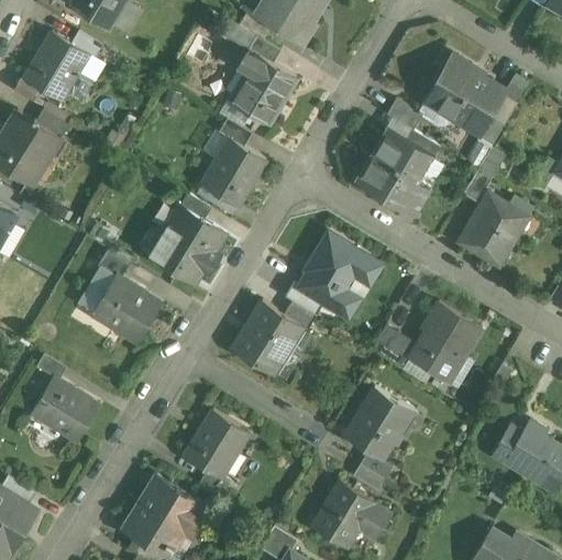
[(75,0),(70,8),(108,30),(125,0),(75,0)]
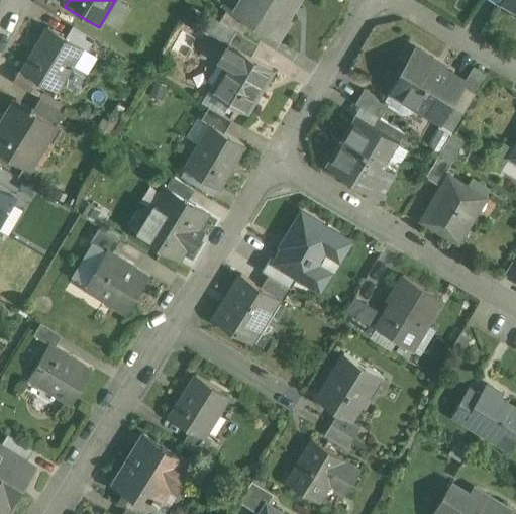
[(297,0),(243,0),(234,16),(234,17),(248,25),(277,42),(290,22),(286,19),(297,0)]
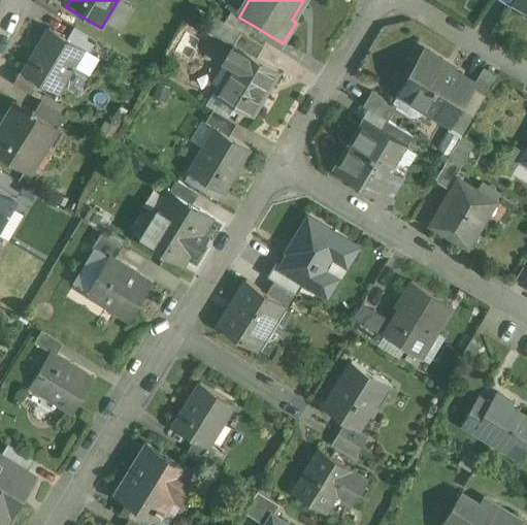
[(526,0),(511,0),(506,7),(507,8),(509,5),(526,14),(526,0)]
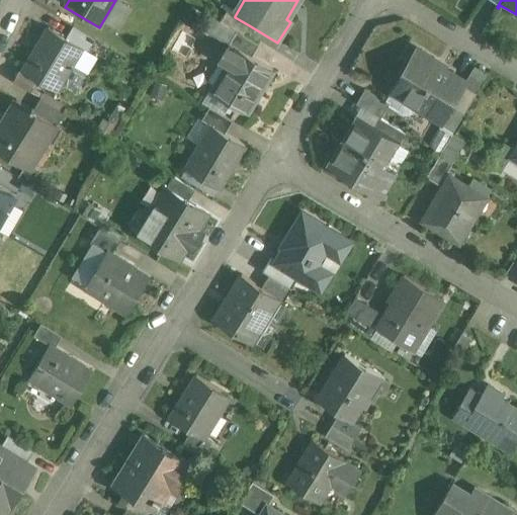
[(235,16),(227,11),(219,24),(236,34),(242,37),(249,25),(235,17),(235,16)]
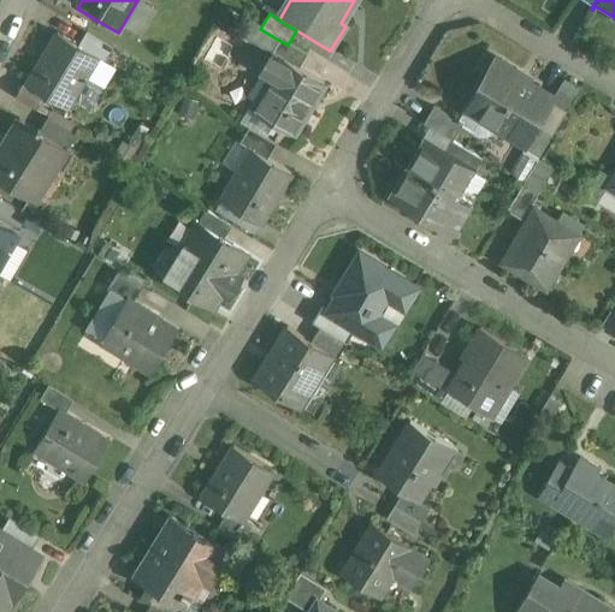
[(112,49),(86,33),(77,47),(96,59),(104,64),(112,49)]
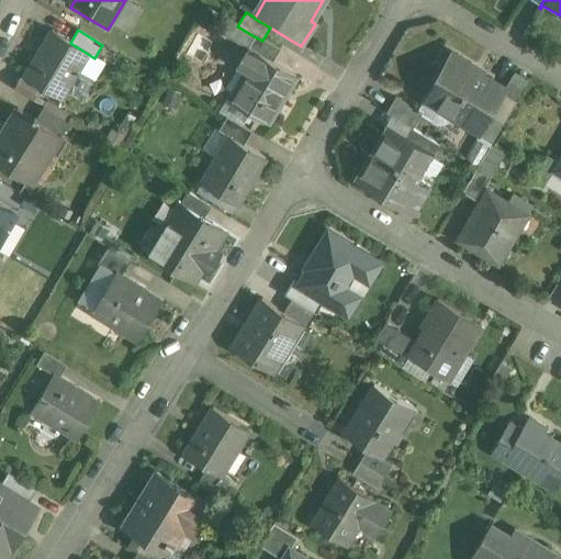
[(70,43),(52,32),(23,79),(60,101),(88,54),(70,43)]
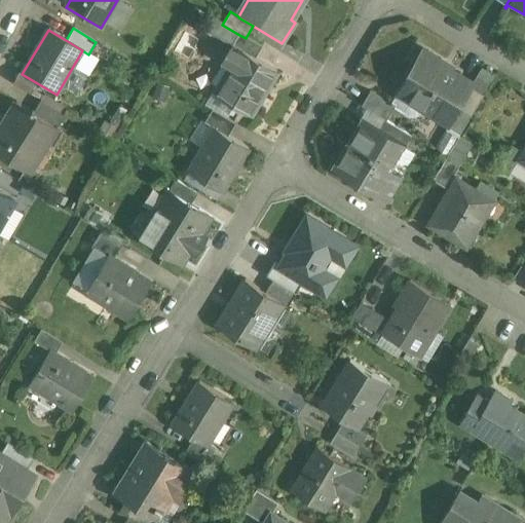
[(246,38),(239,35),(231,47),(241,52),(255,61),(262,48),(246,38)]
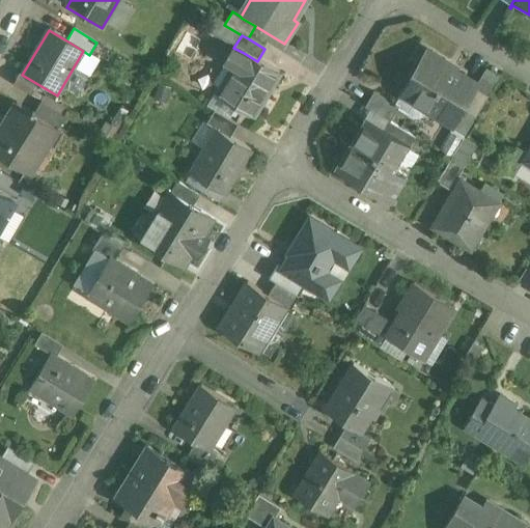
[(257,61),(244,53),(217,96),(252,117),(278,74),(257,61)]
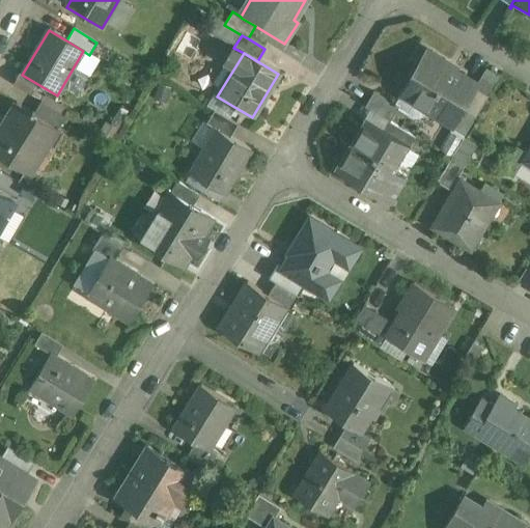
[(453,76),(443,70),(445,65),(425,53),(399,95),(400,96),(401,96),(427,112),(430,108),(455,123),(463,112),(475,90),(477,87),(454,74),(453,76)]
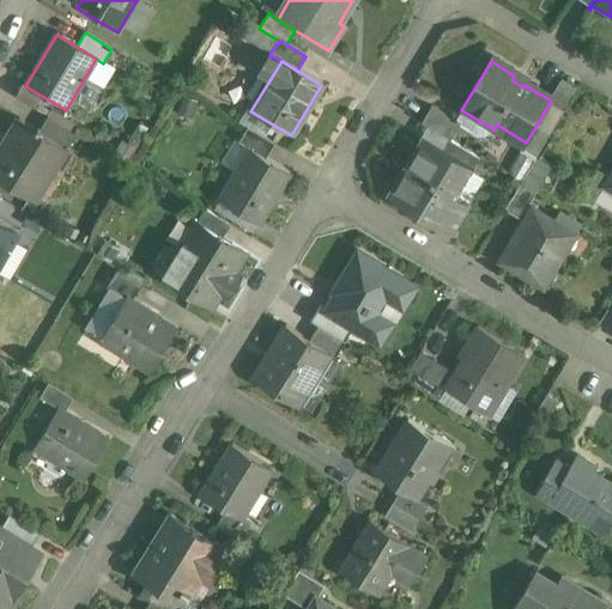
[(563,113),(549,104),(534,129),(549,138),(563,113)]
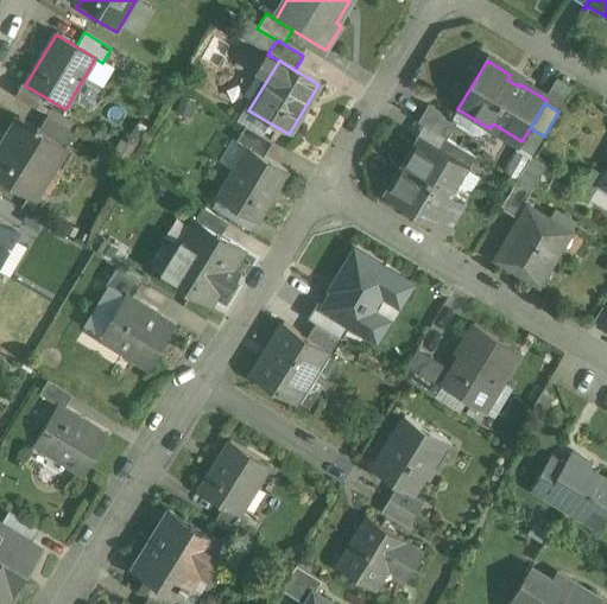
[(455,125),(427,108),(417,125),(446,141),(455,125)]
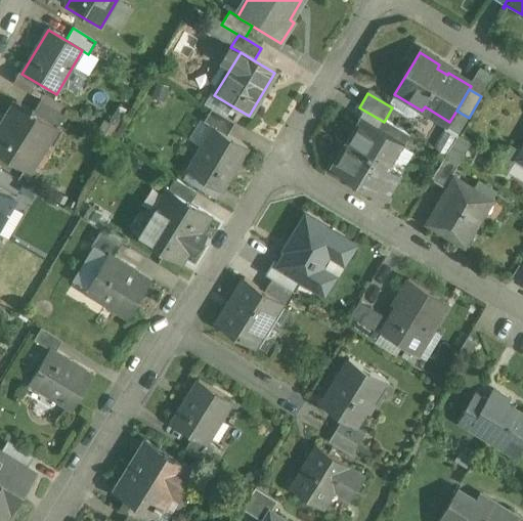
[(64,117),(40,101),(32,114),(56,129),(64,117)]
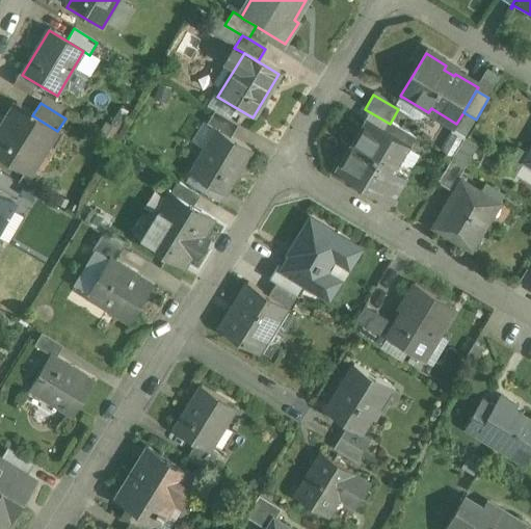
[(32,115),(16,105),(0,129),(0,159),(29,177),(58,131),(57,131),(32,115)]
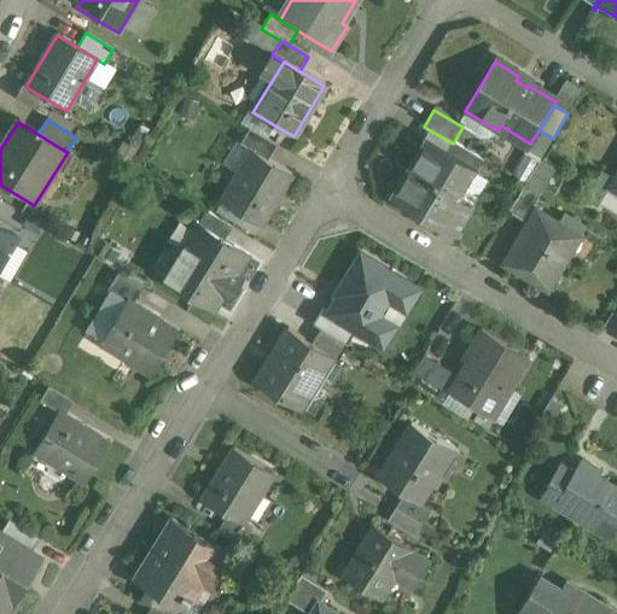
[(275,147),(249,130),(240,145),(251,152),(267,162),(275,147)]
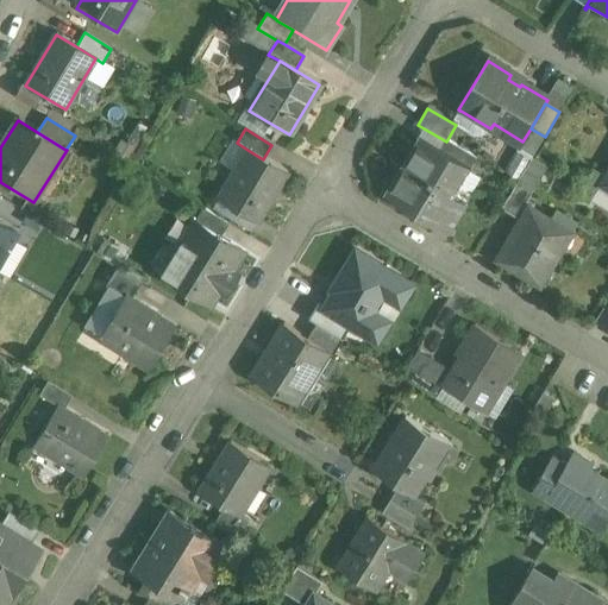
[(445,157),(419,143),(403,169),(452,199),(468,172),(444,158),(445,157)]
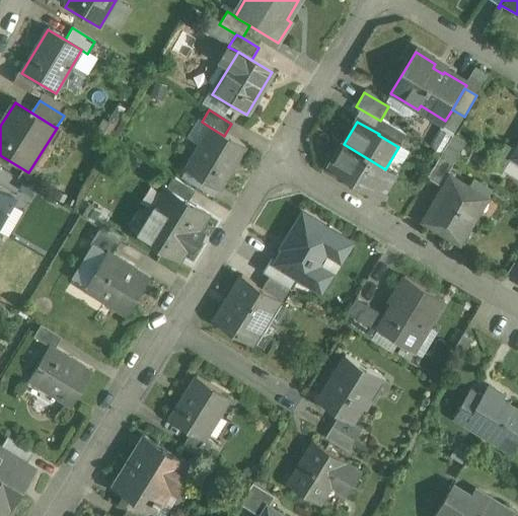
[(405,136),(385,124),(379,134),(378,135),(398,147),(405,136)]
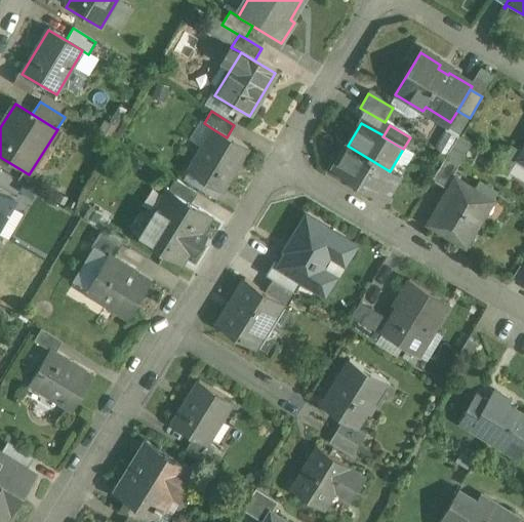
[(213,129),(187,172),(222,194),(247,150),(227,137),(213,129)]
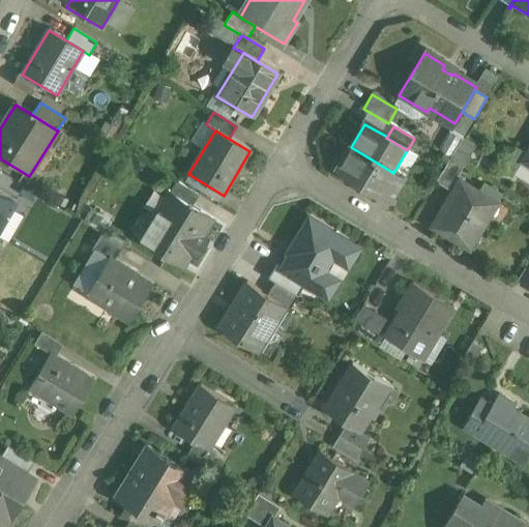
[(450,156),(464,164),(475,145),(461,137),(450,156)]
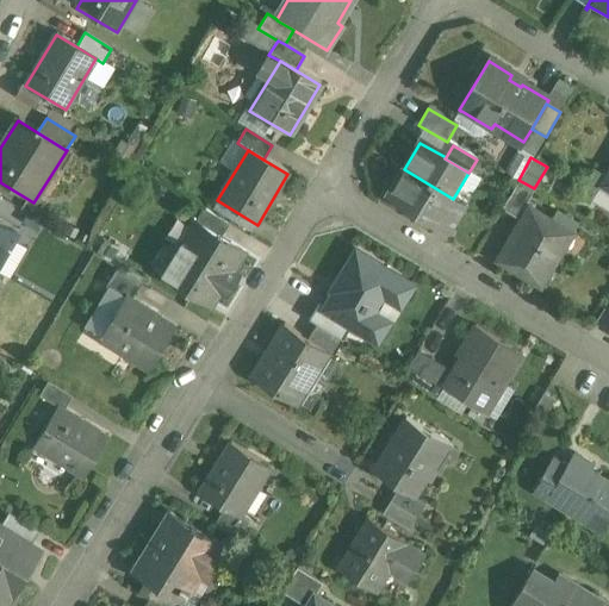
[(596,197),(601,189),(598,187),(607,175),(592,167),(579,187),(596,197)]
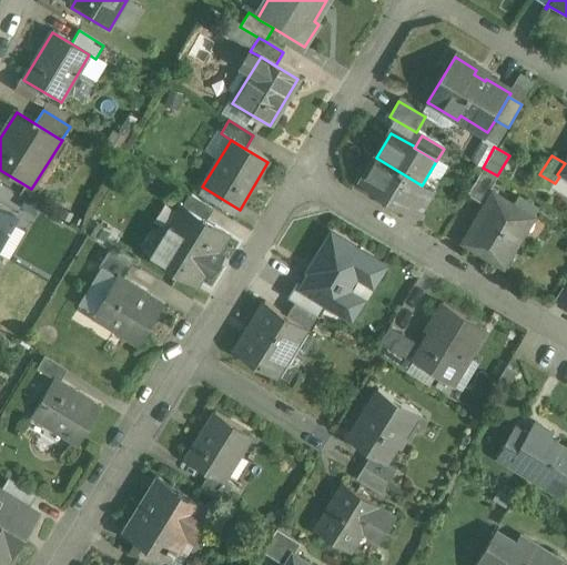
[(422,185),(376,158),(363,180),(383,191),(381,195),(406,211),(422,185)]
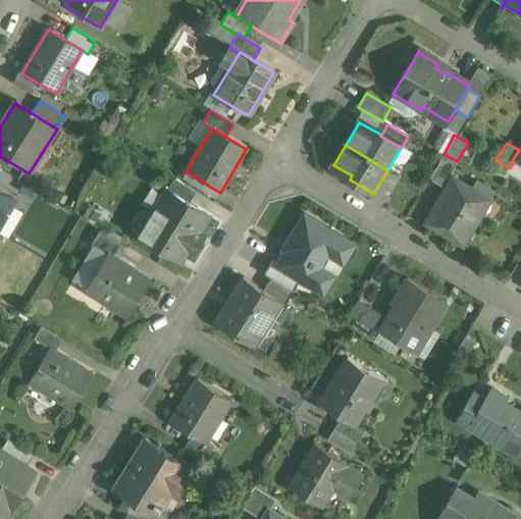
[(520,146),(519,150),(512,160),(514,162),(520,165),(520,146)]
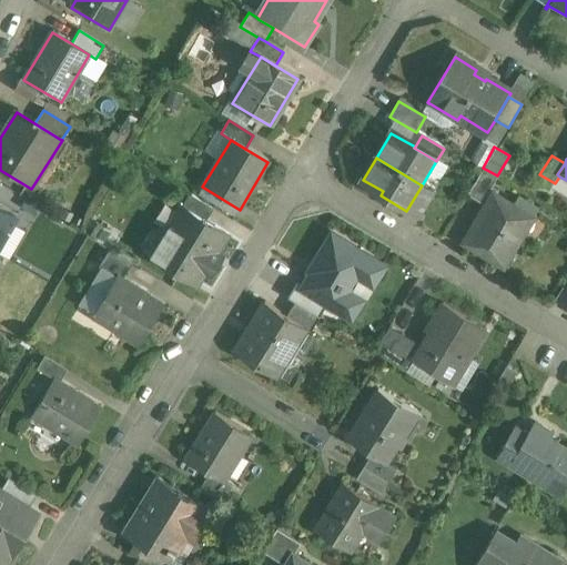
[(496,180),(482,171),(466,197),(481,205),(496,180)]
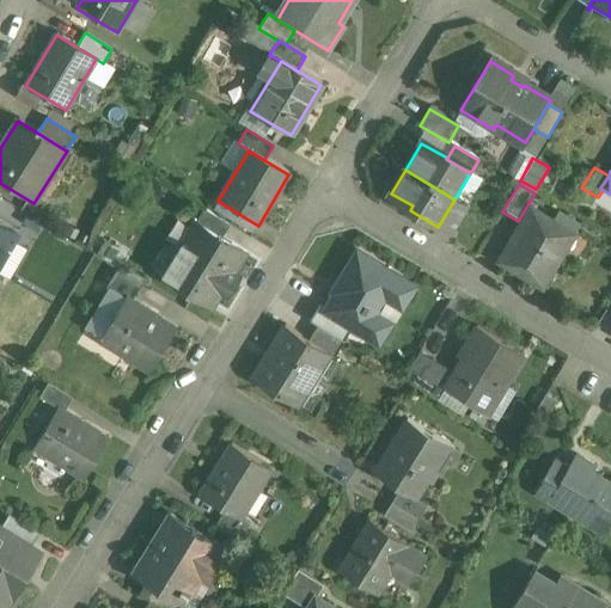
[(573,237),(530,210),(499,263),(542,289),(573,237)]
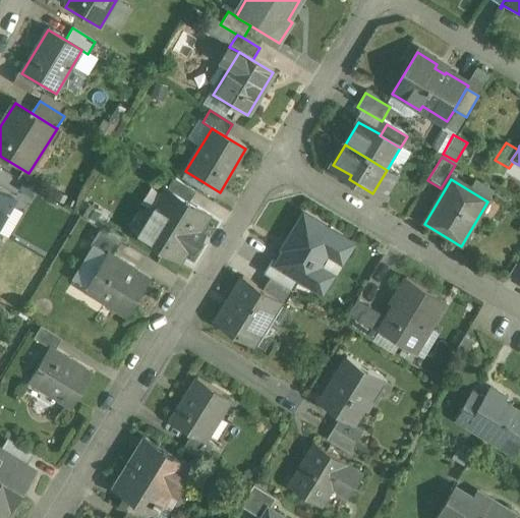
[(194,193),(173,180),(167,190),(171,193),(188,204),(194,193)]
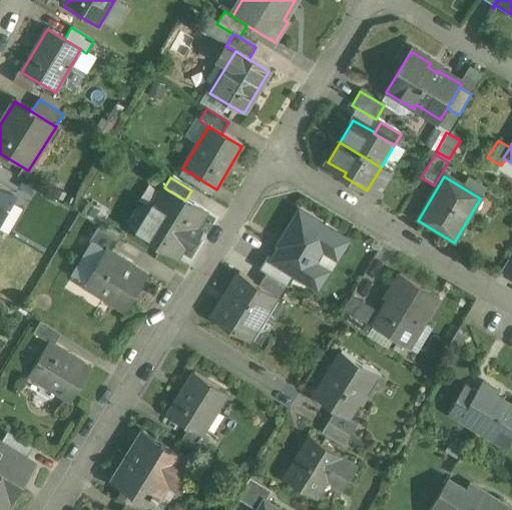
[(0,206),(12,187),(0,179),(0,206)]
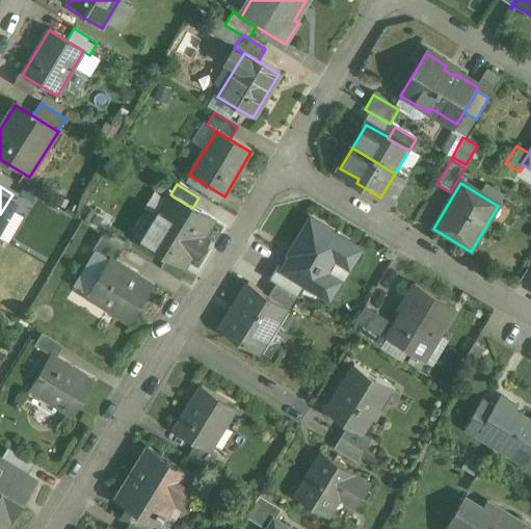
[(192,208),(175,197),(162,219),(156,216),(140,242),(184,268),(191,257),(196,260),(203,250),(191,244),(196,237),(202,240),(213,221),(192,208)]
